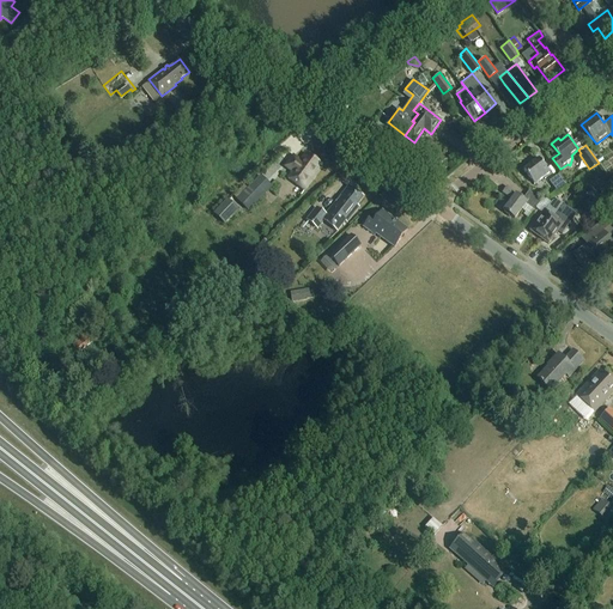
[(323,163),(307,151),(299,160),(292,156),(286,164),(292,169),(289,175),(305,188),(323,163)]
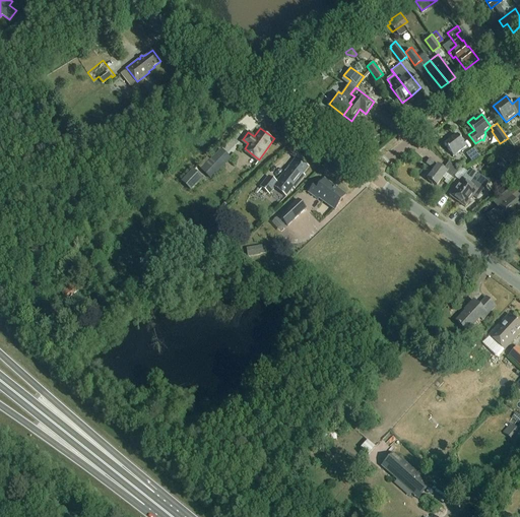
[(445,142),(453,154),(466,144),(457,133),(445,142)]
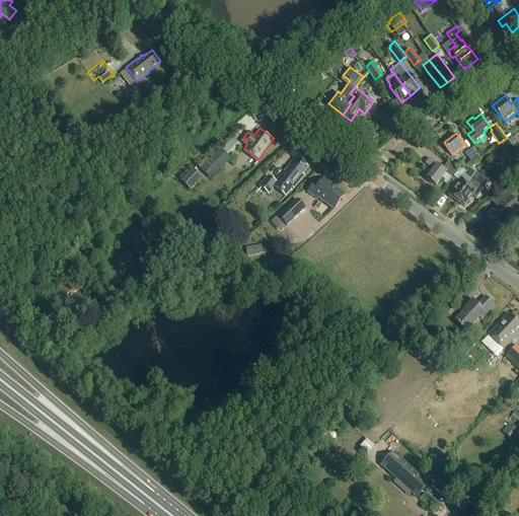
[(473,145),(465,151),(471,160),(480,154),(473,145)]
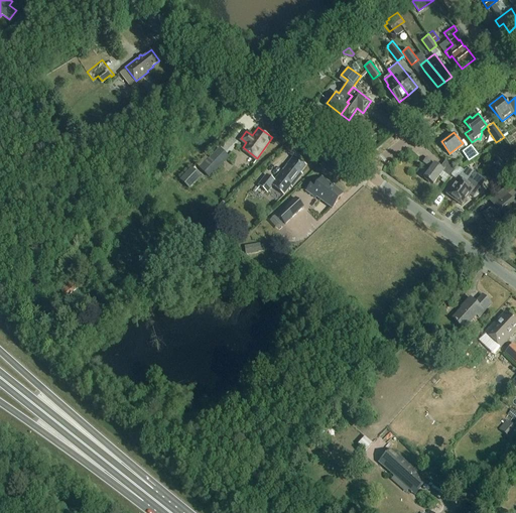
[(209,175),(230,154),(220,145),(206,159),(203,156),(196,162),(209,175)]
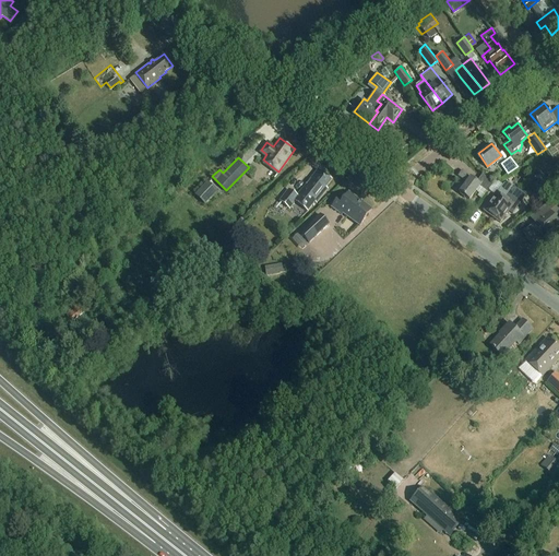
[(545,178),(532,162),(526,166),(539,182),(545,178)]
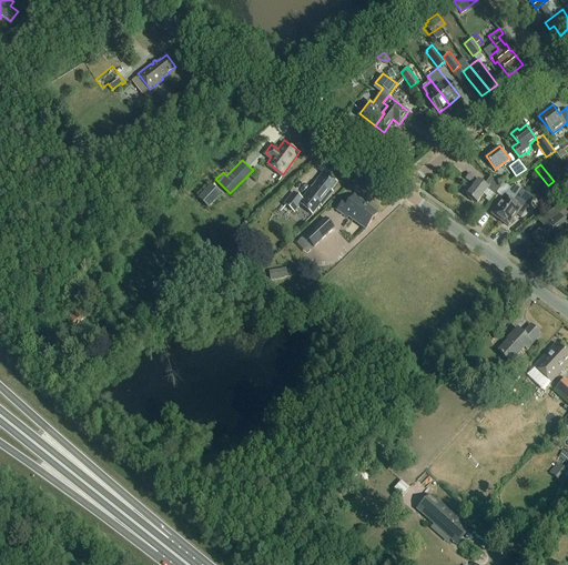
[(313,212),(320,203),(322,204),(333,190),(331,188),(337,181),(324,170),(306,192),(302,197),(304,198),(301,201),(313,212)]
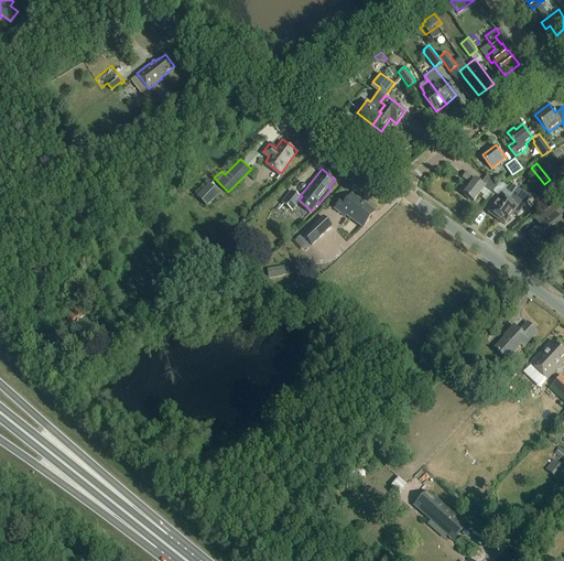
[(499,183),(487,174),(481,182),(475,176),(476,175),(467,169),(463,174),(472,181),(463,192),(474,200),(485,184),(494,190),(499,183)]
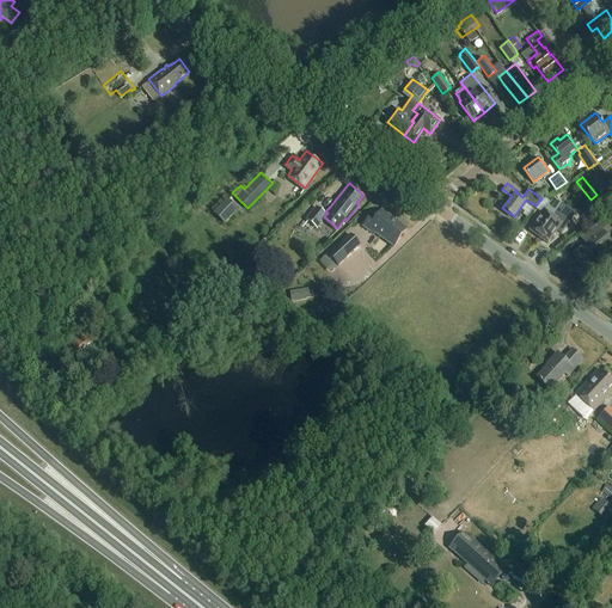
[(226,196),(212,210),(224,222),(238,208),(226,196)]
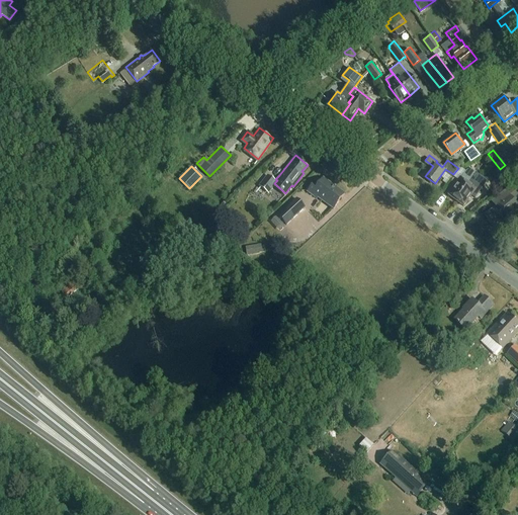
[(472,178),(481,174),(470,166),(466,169),(448,193),(456,198),(471,177),(472,178)]
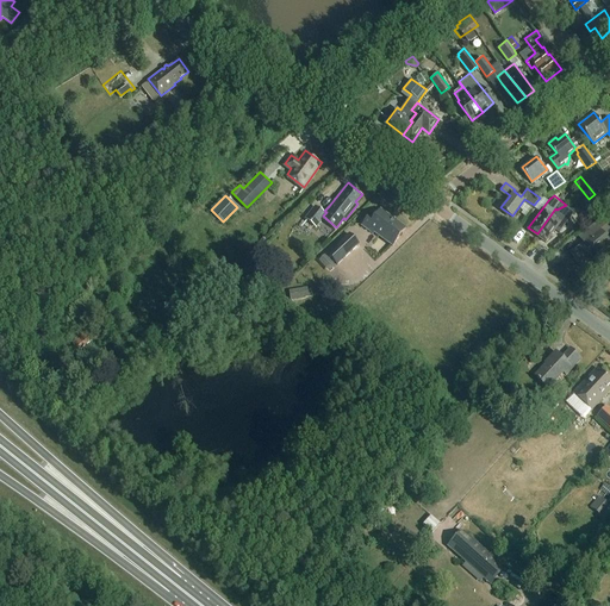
[(590,202),(596,210),(603,204),(597,197),(592,201),(590,202)]
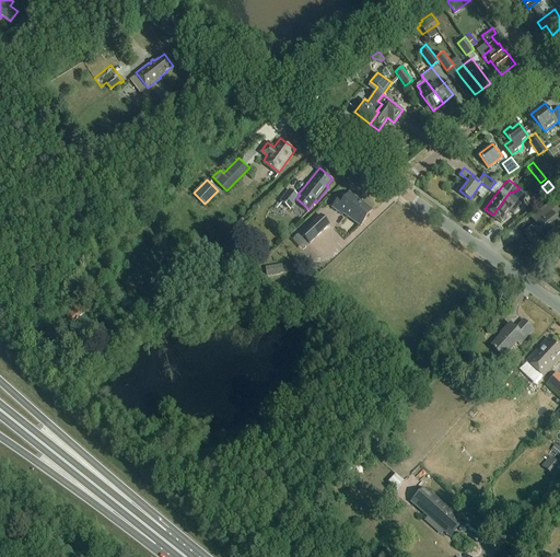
[(300,195),(298,194),(289,187),(279,199),(290,208),(296,198),(300,195)]
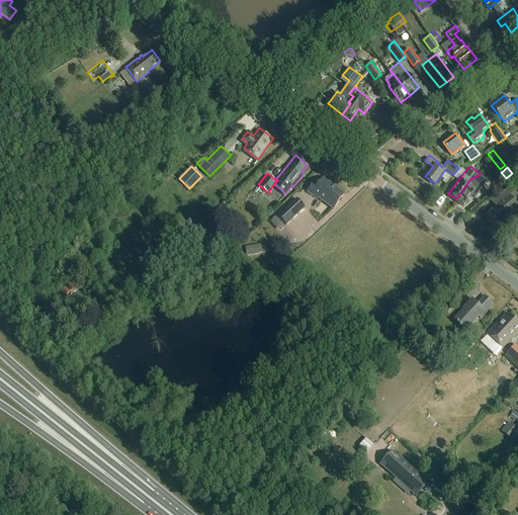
[(484,176),(481,174),(472,178),(471,177),(456,198),(463,204),(484,176)]
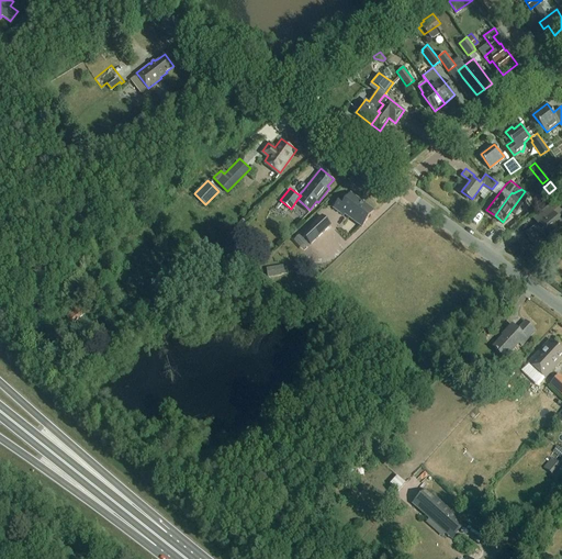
[(361,225),(373,209),(350,191),(346,199),(341,196),(334,205),(344,213),(345,212),(361,225)]
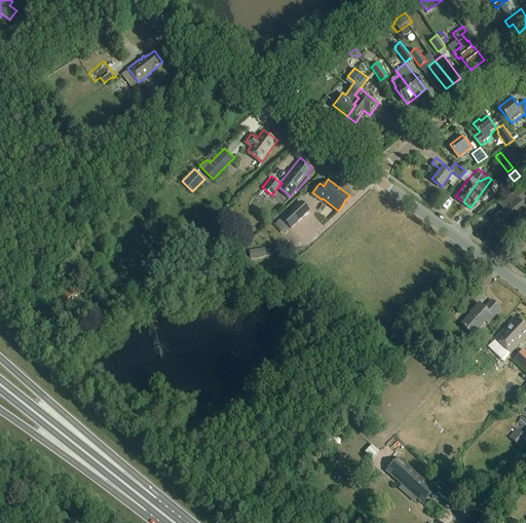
[(500,228),(525,209),(520,201),(525,197),(517,187),(501,199),(505,204),(491,216),(500,228)]
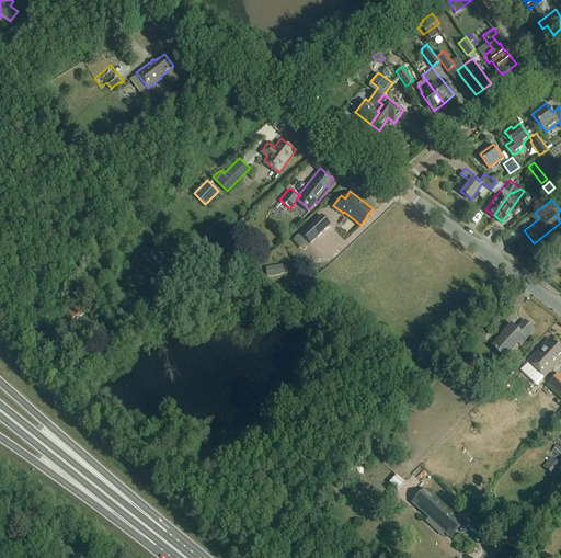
[(330,223),(321,213),(300,232),(310,242),(330,223)]
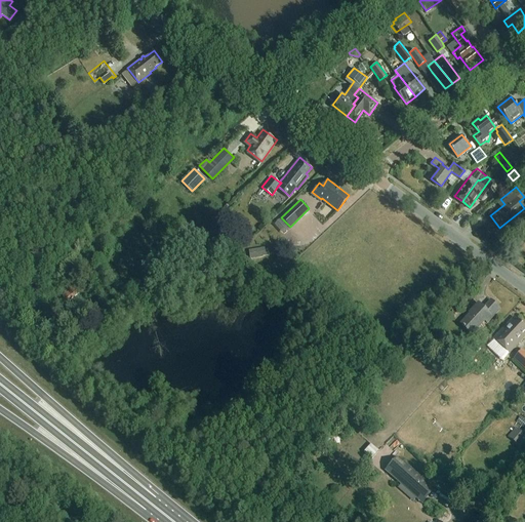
[(265,245),(249,248),(250,256),(266,253),(265,245)]
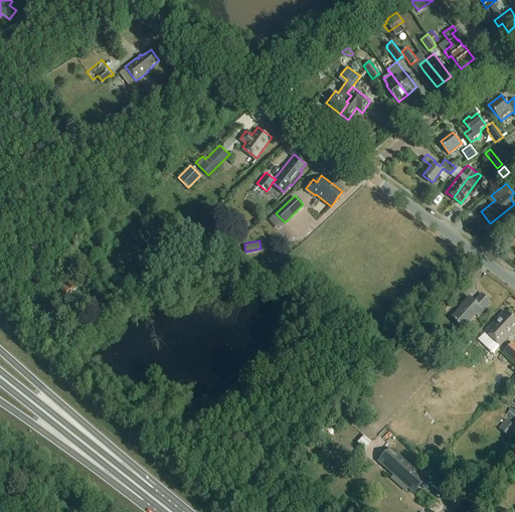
[(478,315),(490,301),(481,293),(474,300),(469,295),(460,304),(461,305),(452,316),(464,327),(469,322),(468,321),(476,313),(478,315)]
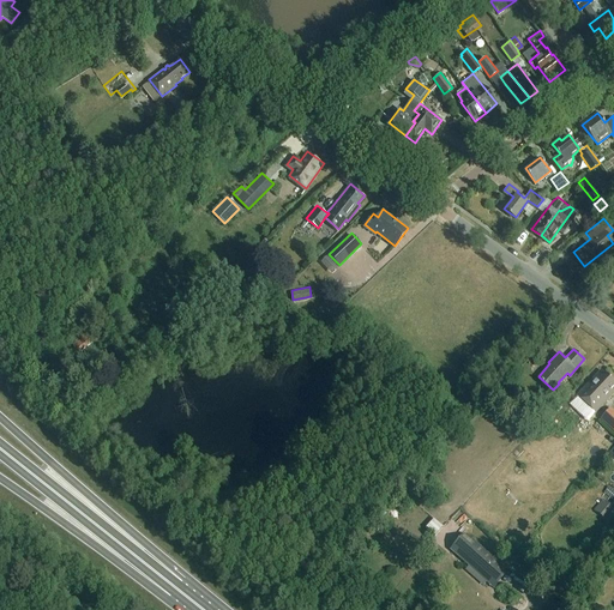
[(613,385),(613,380),(601,368),(577,393),(596,411),(613,391),(613,386),(613,385)]
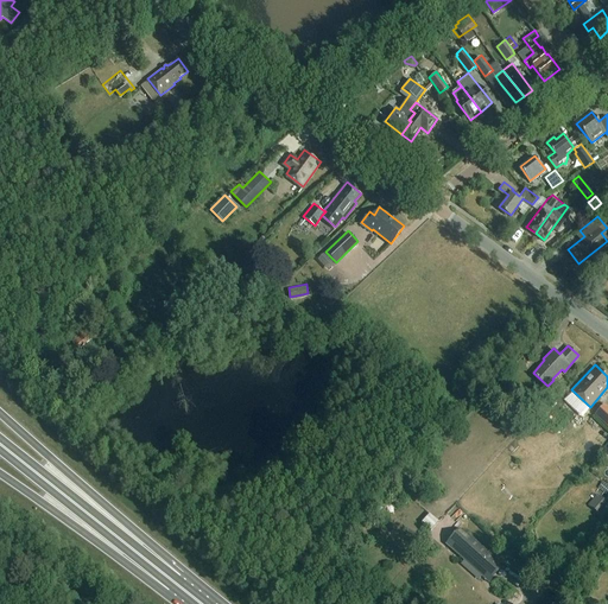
[(607,406),(605,402),(595,413),(607,425),(607,406)]
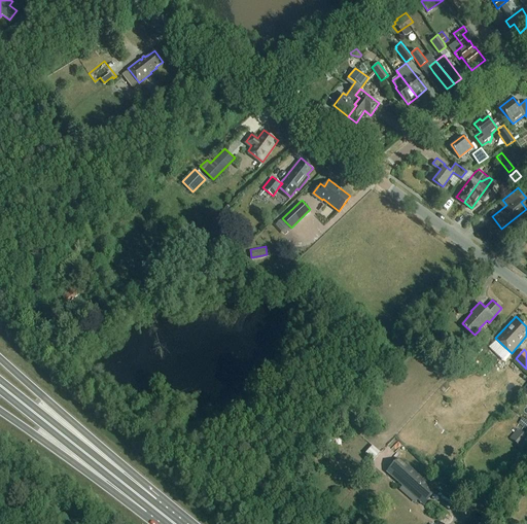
[(517,426),(512,438),(521,442),(526,430),(517,426)]
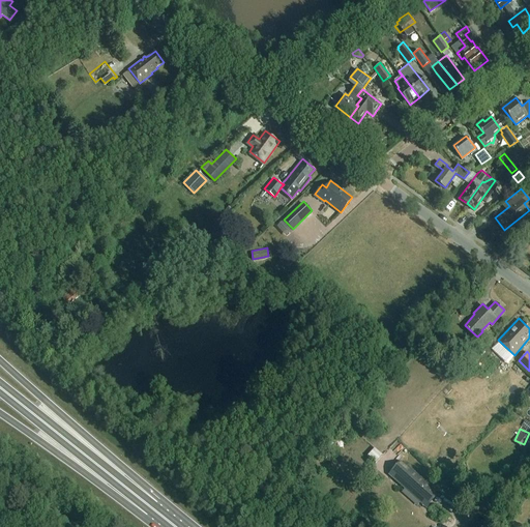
[(369,452),(377,460),(383,451),(376,445),(369,452)]
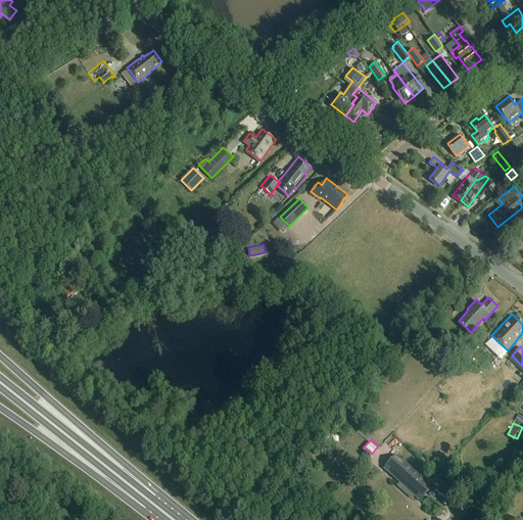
[(398,481),(397,482),(407,490),(408,489),(414,494),(425,483),(400,461),(389,472),(398,481)]
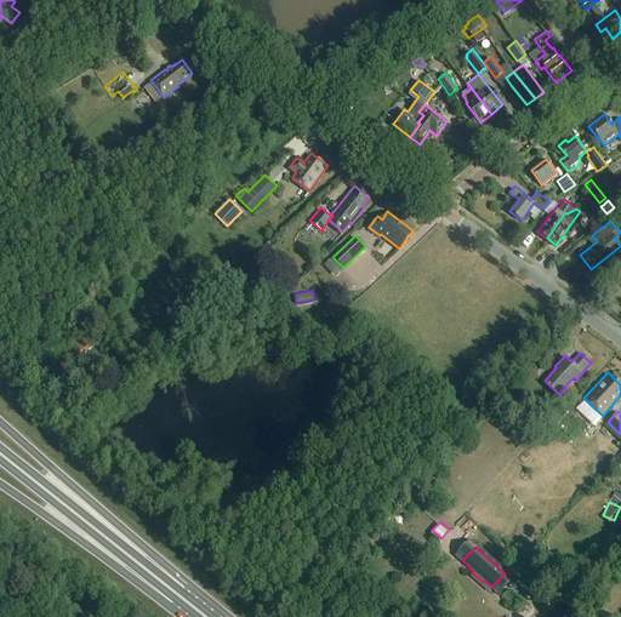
All buildings are outlined.
